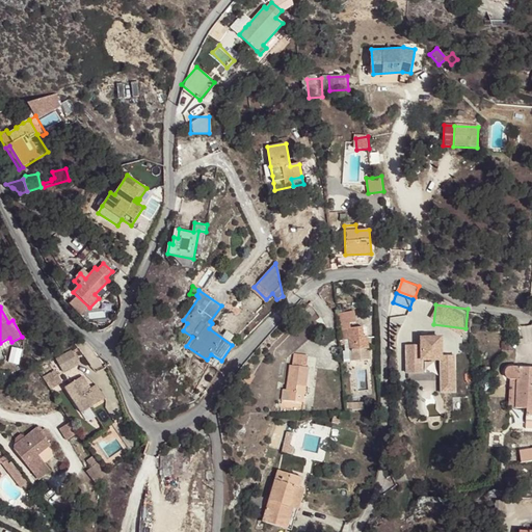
[(337,313),(338,324),(349,323),(354,322),(353,311),(337,313)]
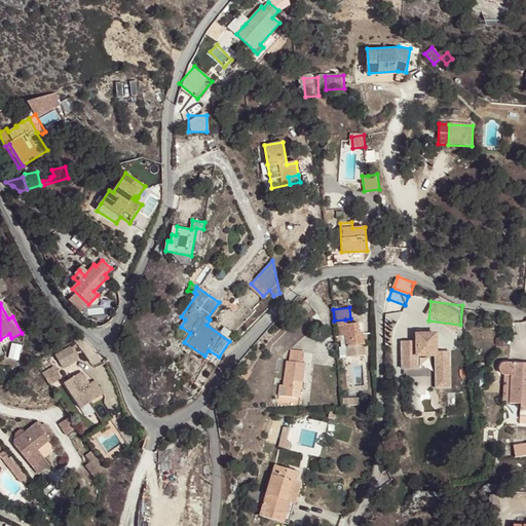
[(346,346),(347,357),(365,354),(363,334),(360,334),(359,324),(346,325),(345,320),(334,321),(335,336),(340,335),(341,341),(335,342),(336,347),(339,346),(346,346)]
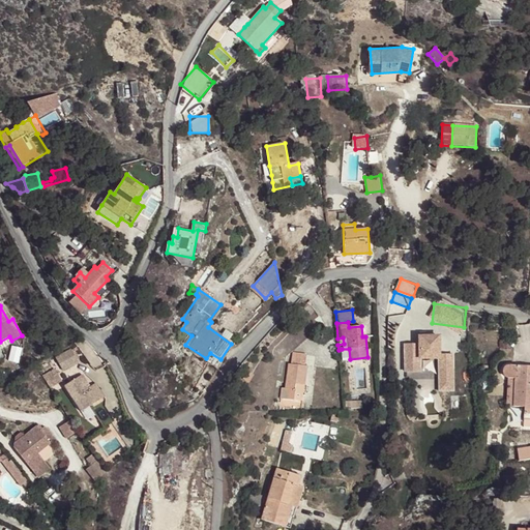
[(427,337),(420,337),(420,345),(405,345),(406,372),(420,372),(420,359),(439,359),(439,391),(453,391),(453,354),(440,354),(440,336),(427,337)]
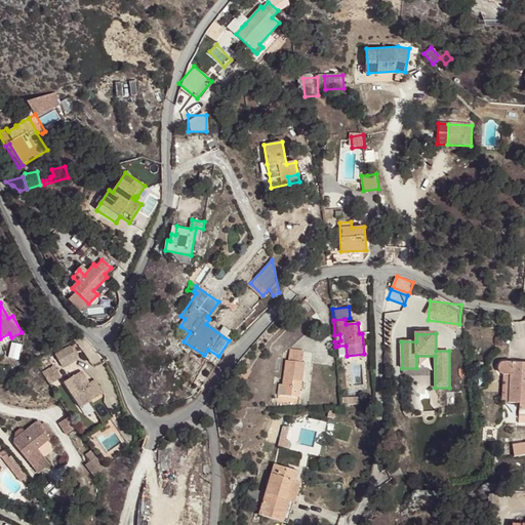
[(220,358),(232,341),(229,340),(218,356),(220,358)]
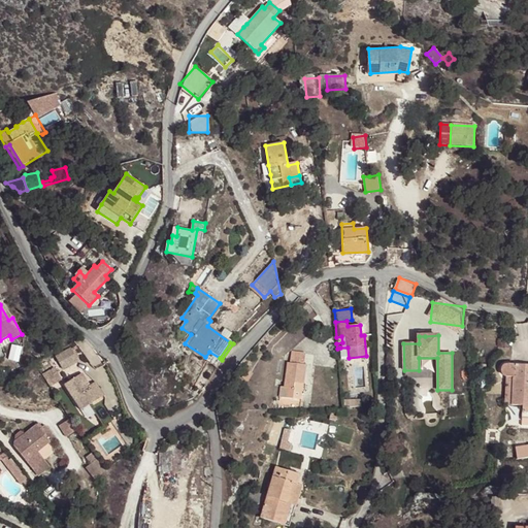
[(63,369),(78,361),(71,349),(56,357),(63,369)]
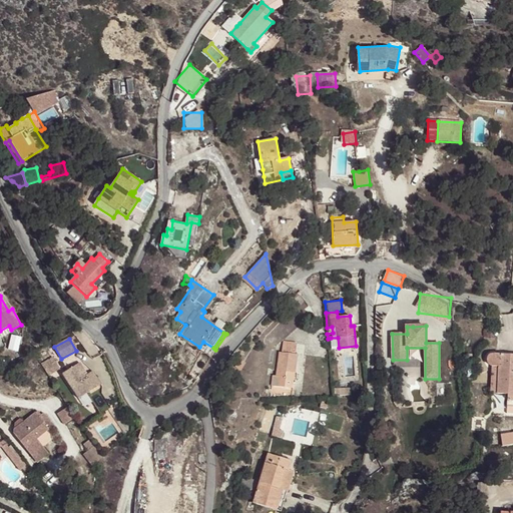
[(287,372),(295,373),(298,355),(295,354),(297,343),(285,341),(283,353),(280,352),(277,371),(274,370),(272,386),(285,387),(287,372)]
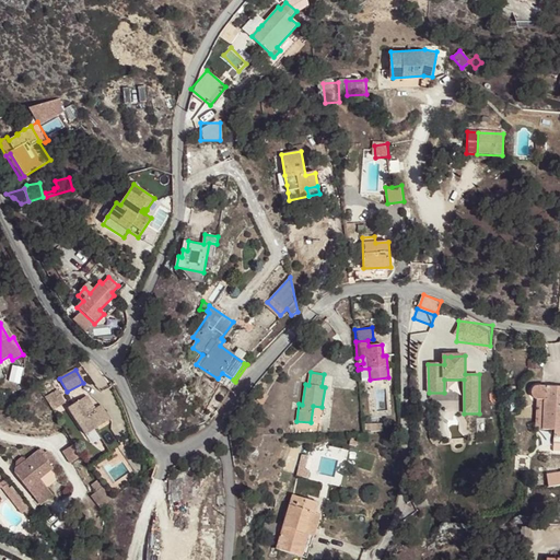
[(534,398),(537,399),(544,400),(543,430),(555,430),(555,436),(559,436),(559,386),(536,386),(534,387),(533,388),(532,391),(532,393),(532,396),(534,398)]
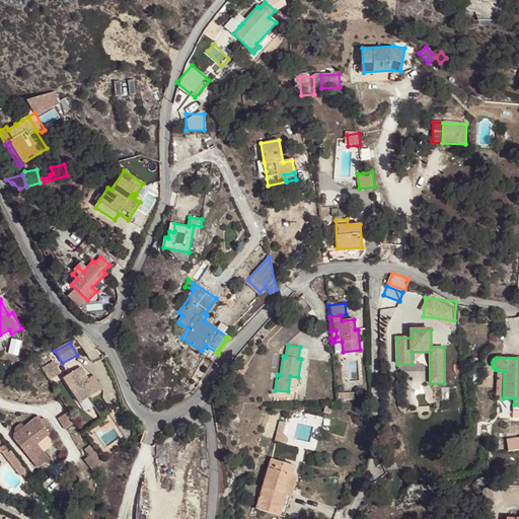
[(42,367),(48,380),(59,375),(53,361),(42,367)]
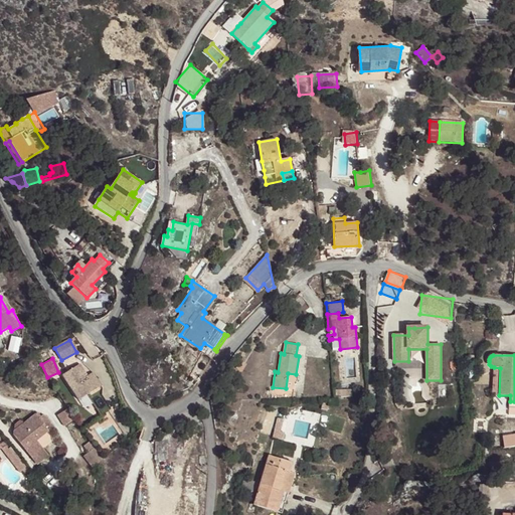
[(62,375),(78,400),(96,389),(87,376),(88,375),(80,364),(62,375)]
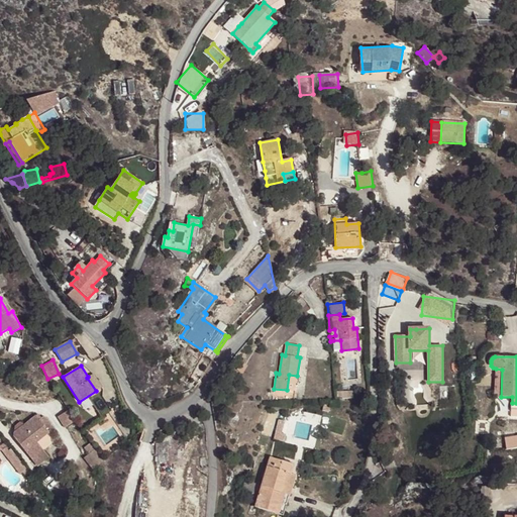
[(496,369),(494,396),(501,397),(502,370),(496,369)]
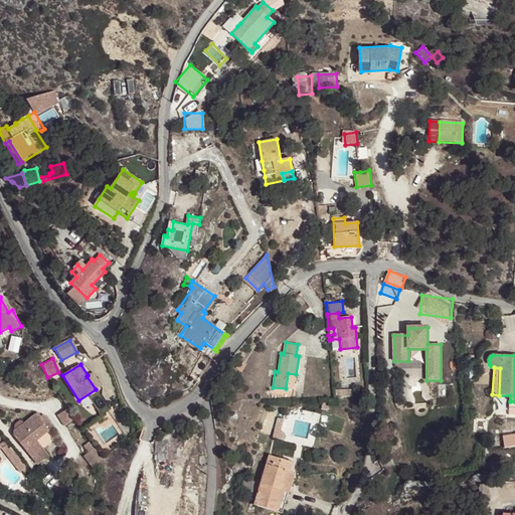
[(87,376),(96,389),(102,385),(94,372),(88,375),(87,376)]
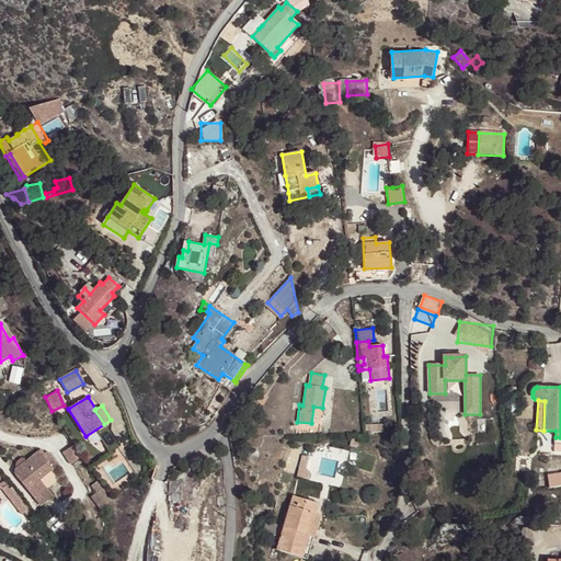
[(313,407),(311,423),(320,425),(322,408),(313,407)]
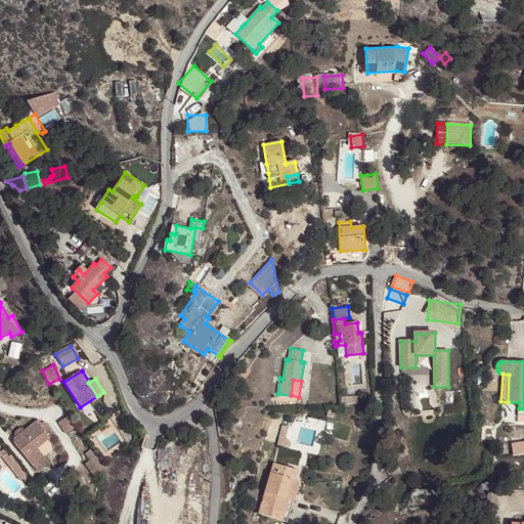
[(66,418),(58,421),(64,432),(72,429),(66,418)]
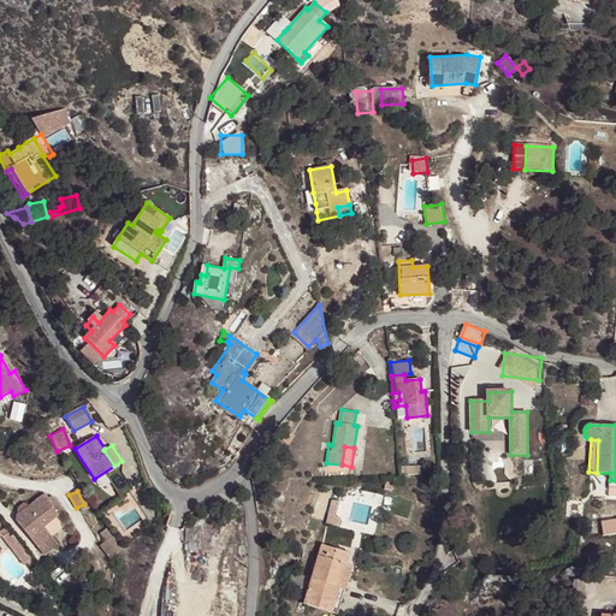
[(18,521),(46,556),(59,546),(52,537),(43,526),(58,515),(43,496),(18,515),(18,521)]
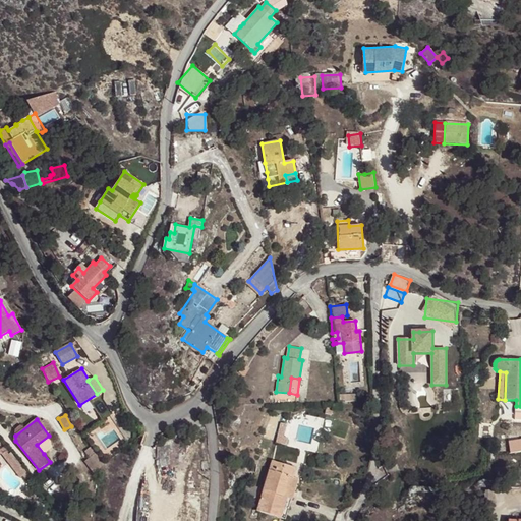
[(55,444),(49,436),(37,445),(44,454),(55,444)]
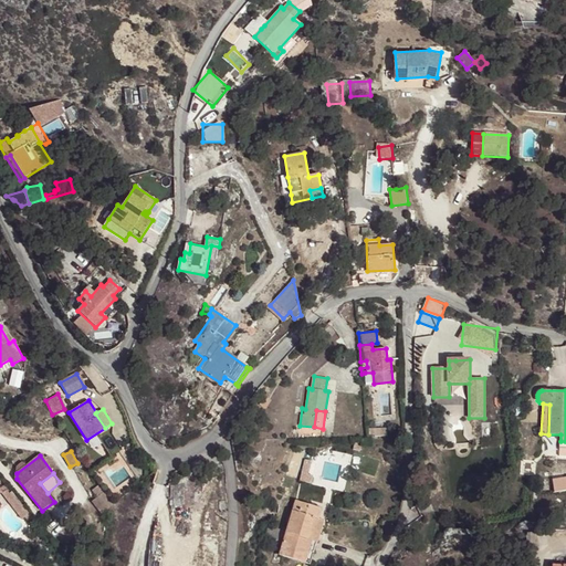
[(565,489),(565,477),(553,479),(554,491),(565,489)]
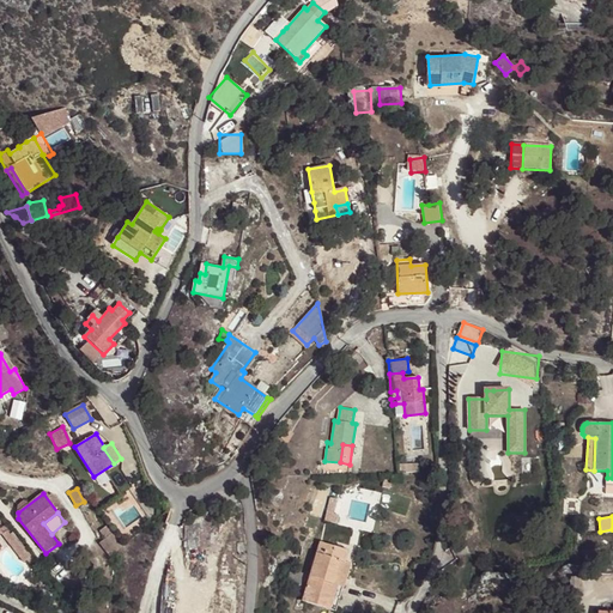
[(32,556),(7,525),(0,529),(0,530),(24,562),(32,556)]
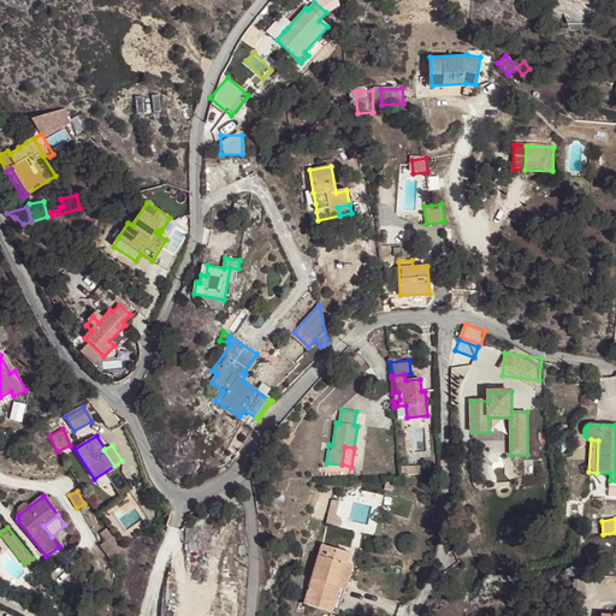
[(107,540),(113,535),(107,527),(100,533),(107,540)]
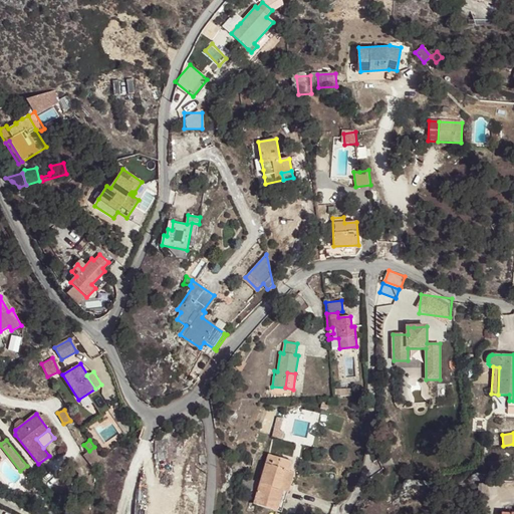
[(94,465),(103,458),(95,446),(94,447),(89,451),(84,455),(92,466),(94,465)]
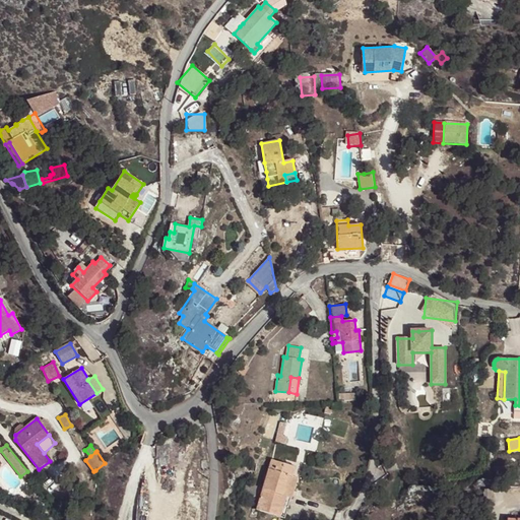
[(271,459),(256,510),(280,517),(293,476),(296,467),(271,459)]
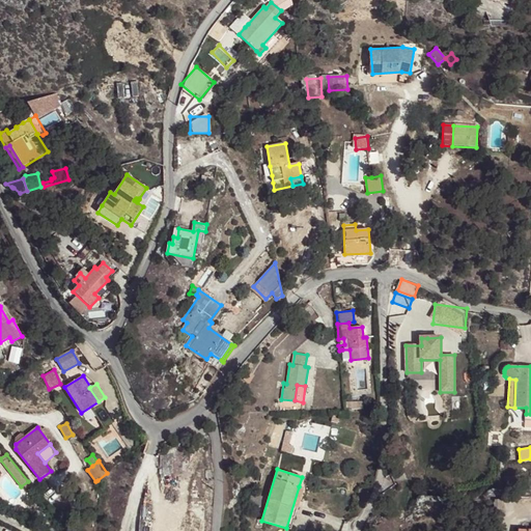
[(304,488),(299,486),(286,528),(291,529),(304,488)]
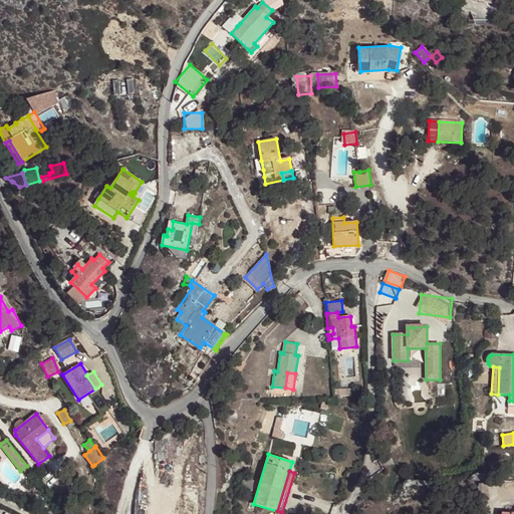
[(239,489),(249,490),(251,478),(240,477),(239,489)]
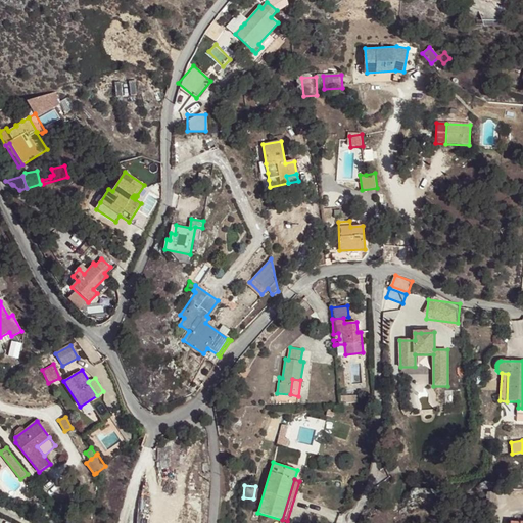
[(487,509),(495,509),(494,491),(486,492),(487,509)]
